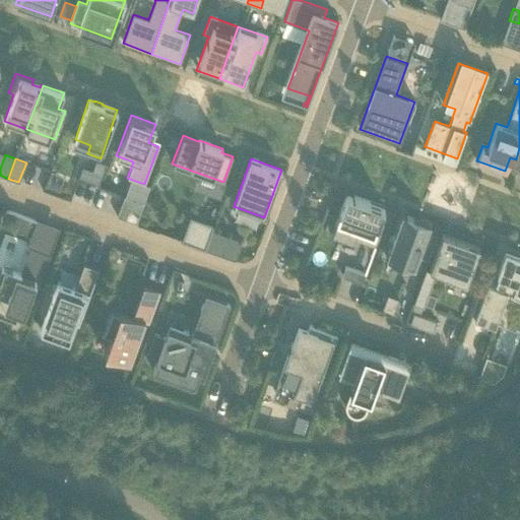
[(82,167),(78,178),(88,182),(99,185),(103,175),(92,171),(82,167)]
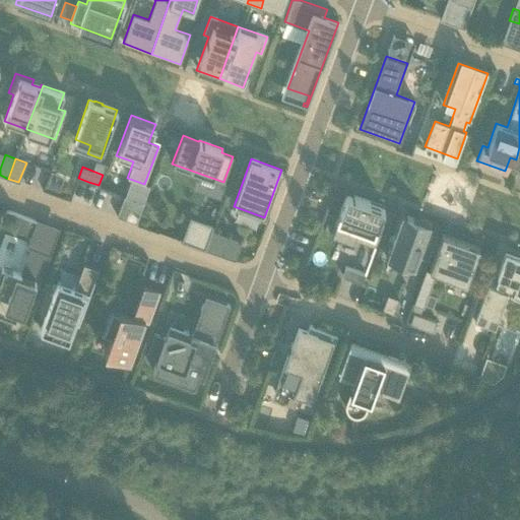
[(384,207),(346,193),(330,237),(352,245),(354,239),(375,247),(383,224),(378,222),(384,207)]
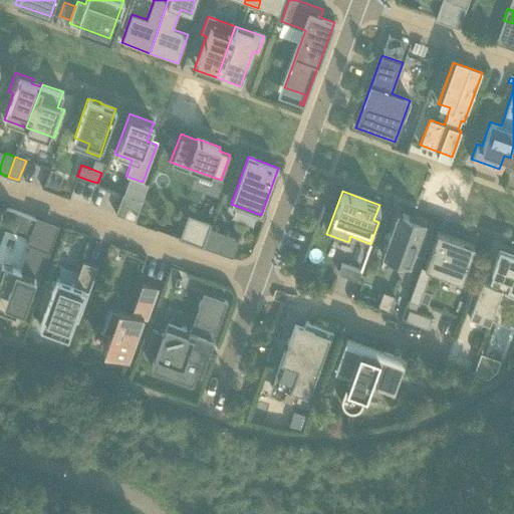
[(143,201),(122,194),(115,215),(122,217),(127,206),(139,210),(143,201)]
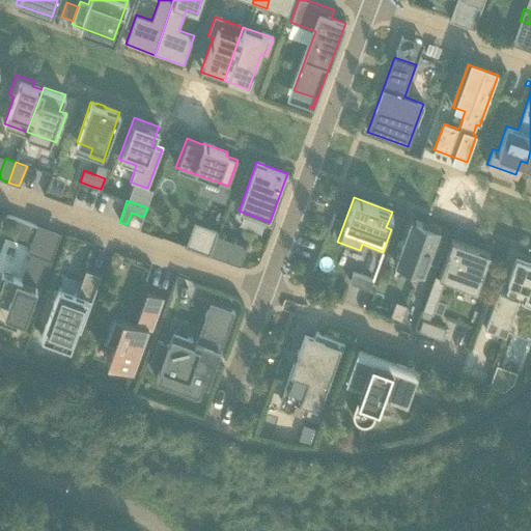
[(132,213),(127,224),(128,224),(138,228),(139,229),(143,217),(132,213)]
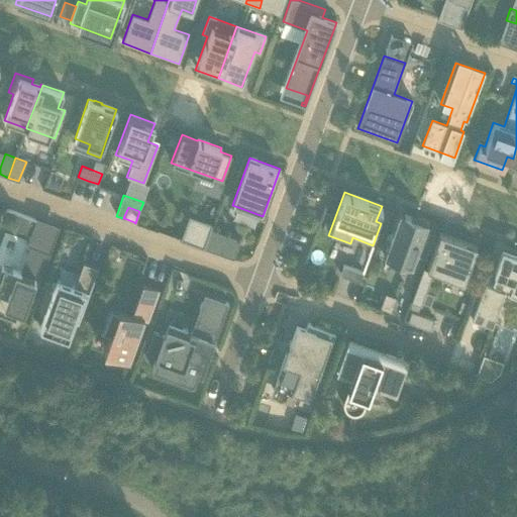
[(400,212),(383,256),(411,267),(416,255),(425,260),(434,234),(424,231),(428,223),(400,212)]
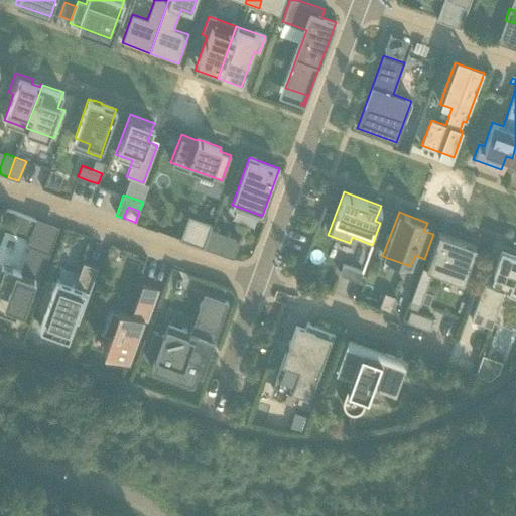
[(22,215),(16,229),(30,234),(36,220),(22,215)]
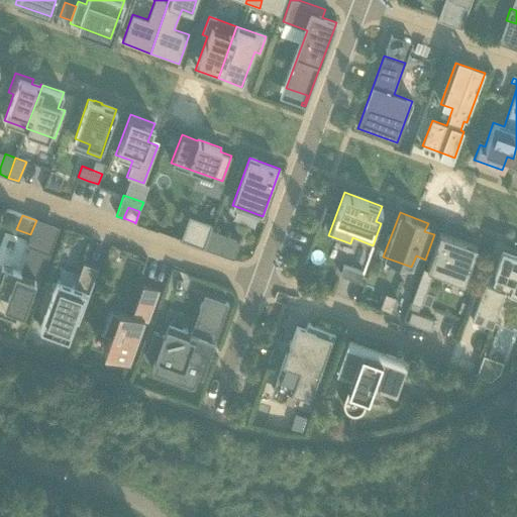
[(189,215),(180,240),(204,248),(212,224),(189,215)]
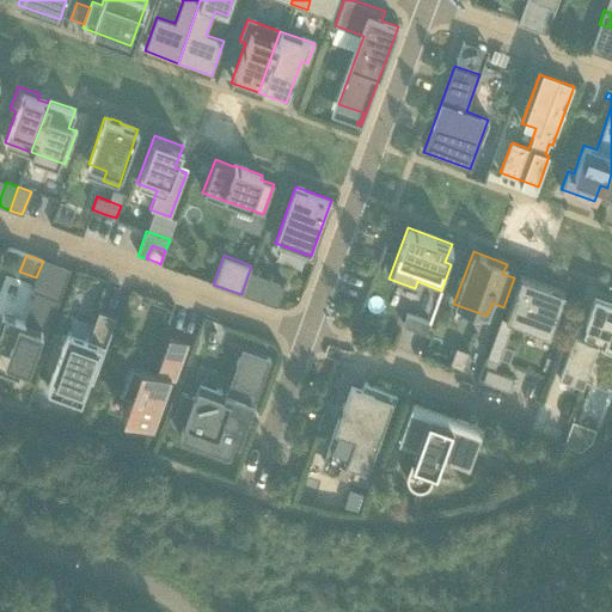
[(549,335),(564,293),(520,276),(505,318),(506,319),(512,320),(549,335)]
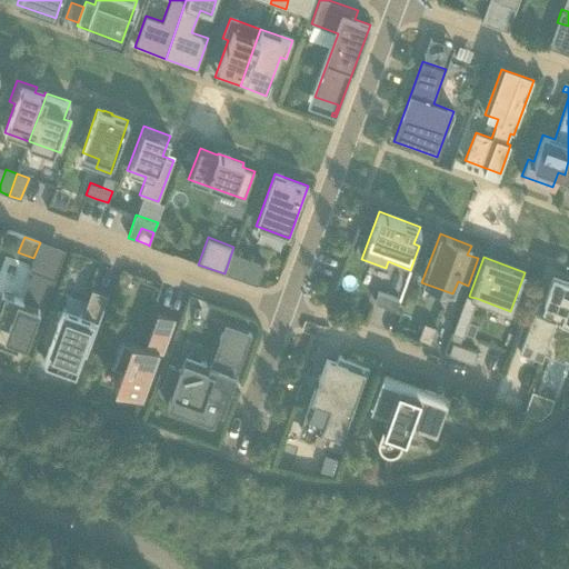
[(252,260),(246,281),(257,286),(265,265),(252,260)]
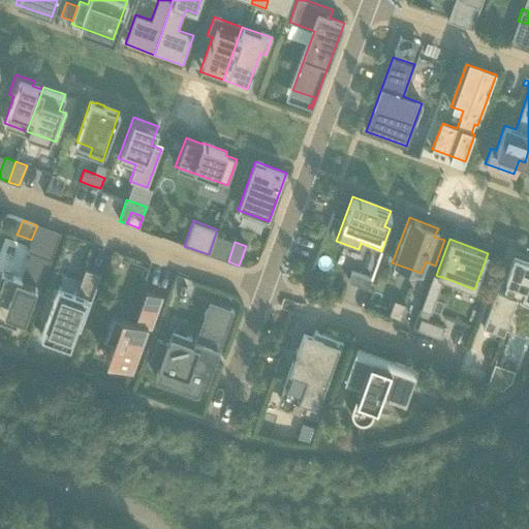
[(30,253),(34,255),(25,280),(21,278),(1,271),(0,274),(0,316),(14,322),(18,316),(22,317),(20,324),(21,324),(30,302),(34,303),(51,258),(27,250),(27,251),(30,253)]
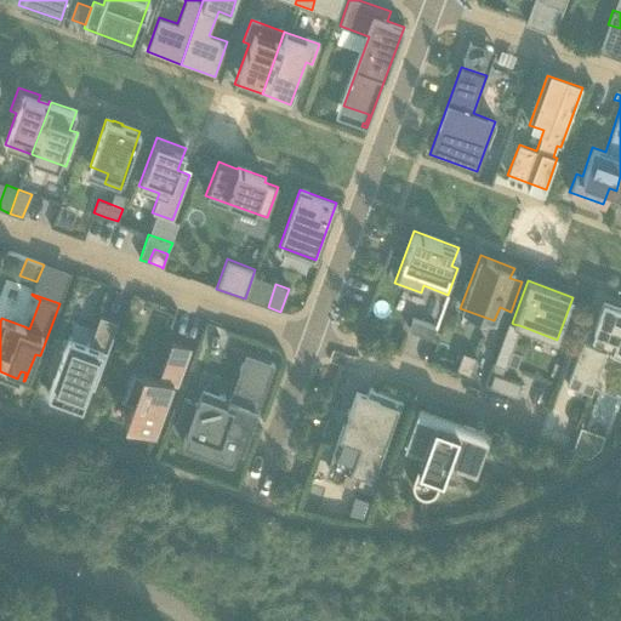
[(571,387),(573,386),(569,385),(571,379),(591,386),(605,347),(613,349),(613,348),(620,351),(620,306),(603,300),(592,328),(593,328),(590,340),(585,337),(567,386),(571,387)]
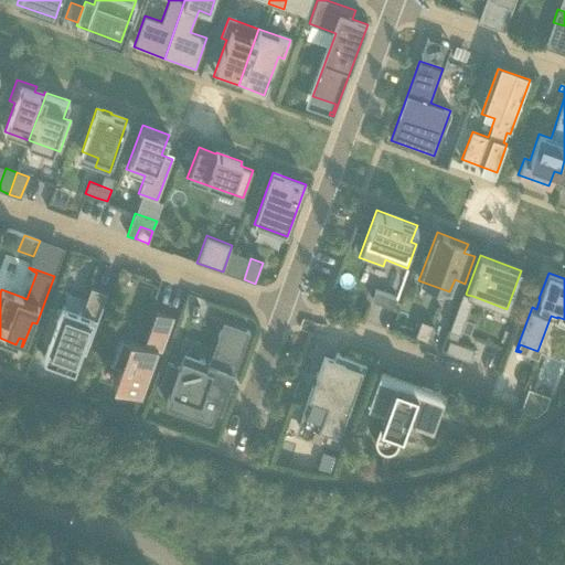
[(74,371),(84,343),(88,345),(107,292),(91,287),(81,313),(62,307),(43,359),(74,371)]
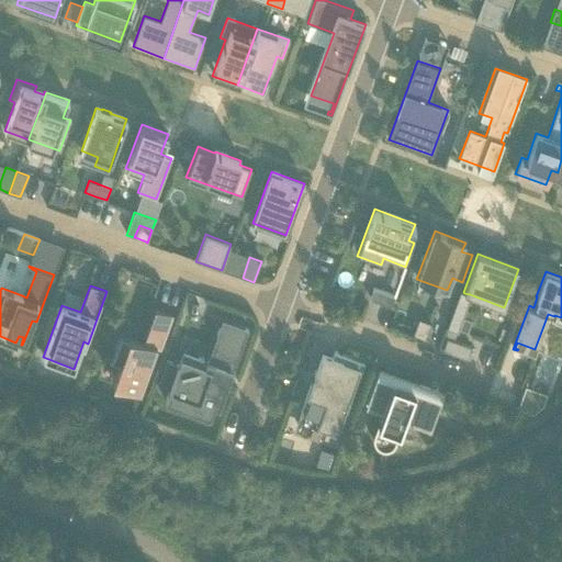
[(371,294),(369,299),(391,306),(392,302),(394,296),(373,289),(371,294)]
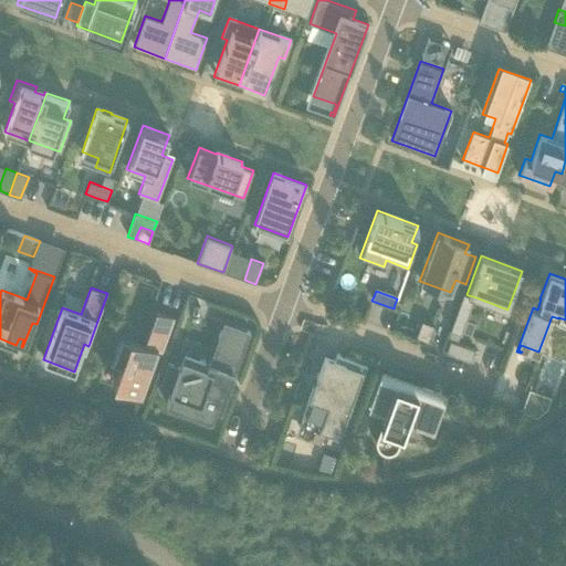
[(181,314),(196,321),(205,300),(190,293),(181,314)]
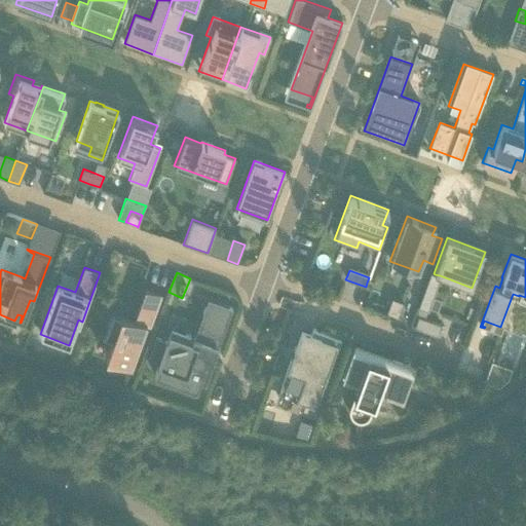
[(430,274),(418,307),(426,310),(440,275),(435,274),(434,275),(430,274)]
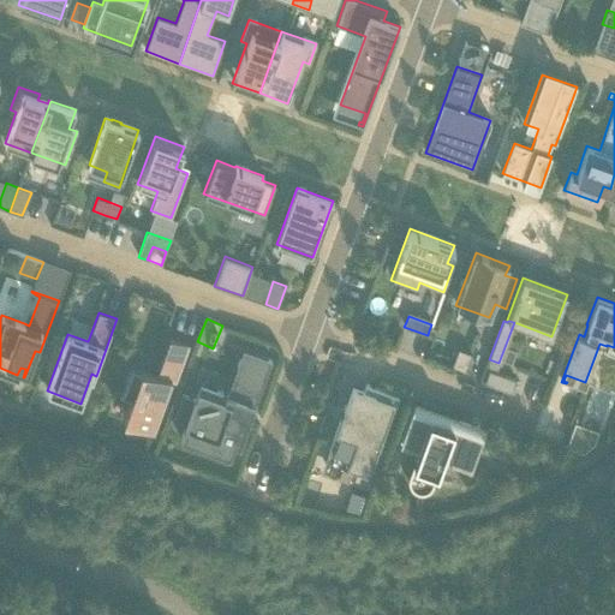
[(154,429),(171,381),(175,382),(189,345),(169,338),(156,374),(131,364),(121,392),(131,395),(124,418),(154,429)]
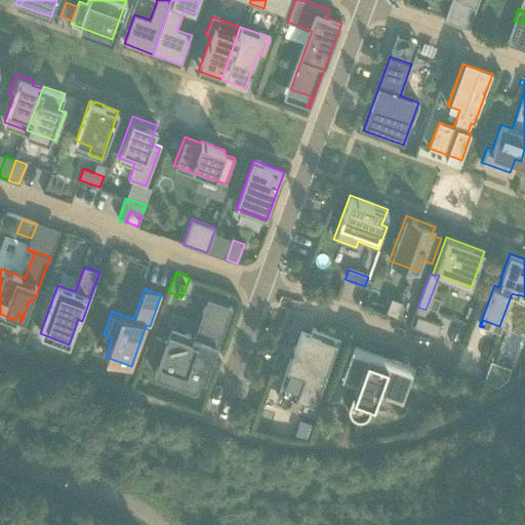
[(402,301),(391,297),(386,313),(397,317),(402,301)]
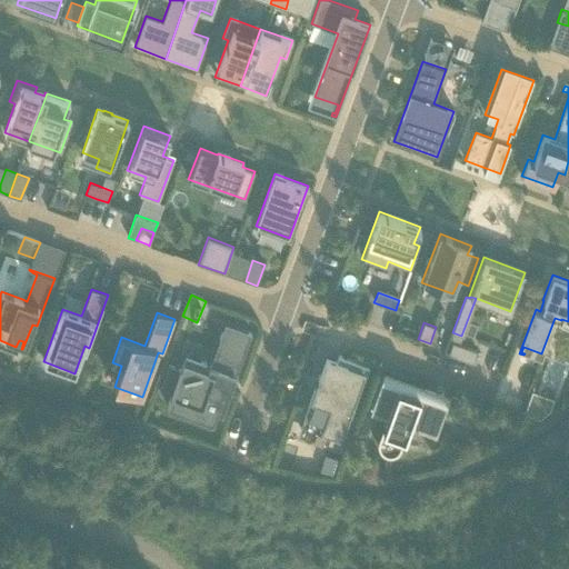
[(248,331),(246,337),(226,330),(225,333),(221,332),(219,339),(221,340),(212,366),(200,361),(199,365),(185,359),(180,370),(167,407),(168,407),(170,401),(188,408),(186,413),(212,422),(217,411),(222,413),(251,332),(248,331)]
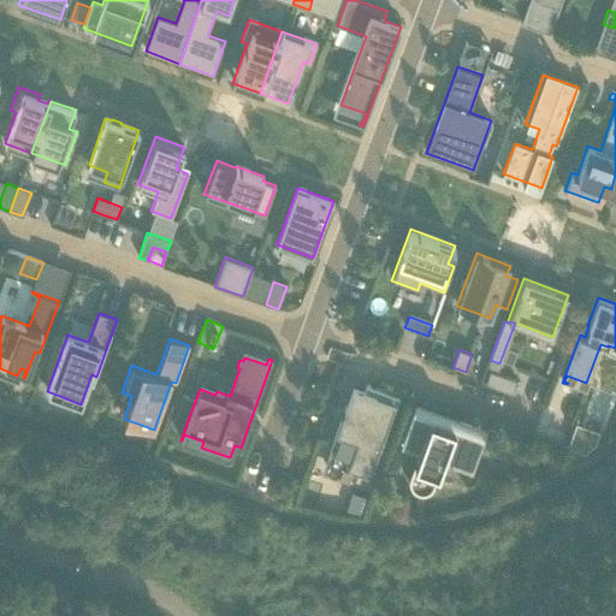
[(511,394),(516,381),(490,372),(485,384),(511,394)]
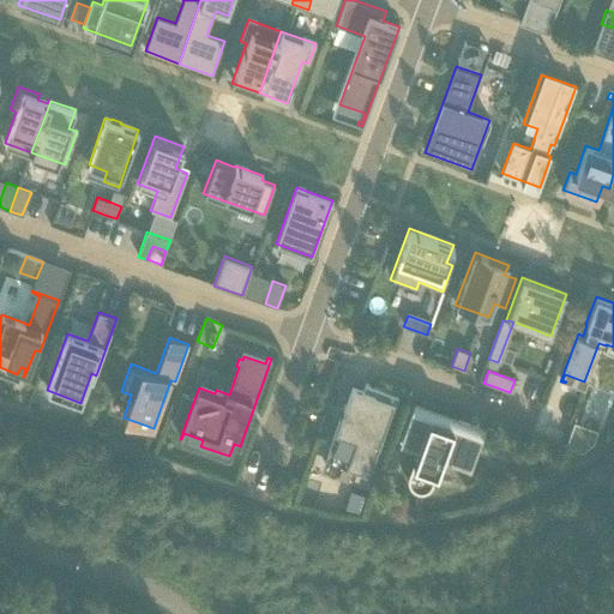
[(355,459),(368,465),(372,455),(375,457),(398,396),(365,384),(363,389),(351,385),(343,409),(347,411),(343,421),(339,420),(320,470),(348,480),(355,459)]
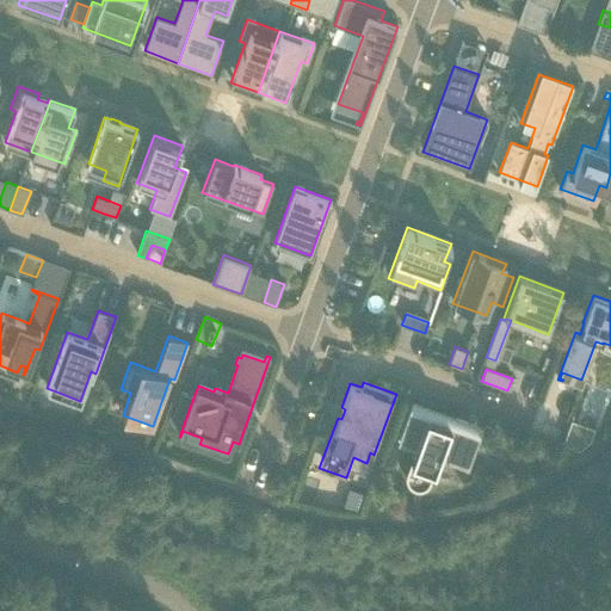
[(430,482),(439,455),(467,466),(482,424),(412,397),(397,439),(415,446),(406,473),(406,475),(406,476),(406,480),(406,481),(407,482),(408,485),(411,487),(412,488),(414,489),(415,489),(418,489),(420,489),(421,489),(424,488),(426,487),(427,486),(429,483),(430,482)]
